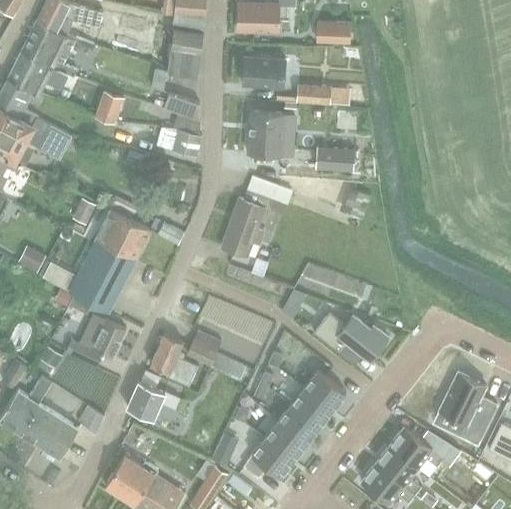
[(0,10),(13,18),(22,0),(0,0),(0,1),(0,10)]
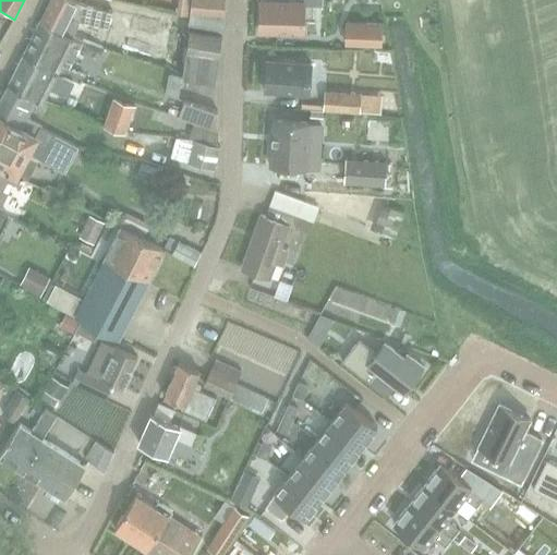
[(109,28),(112,14),(75,4),(67,0),(51,0),(40,24),(71,39),(79,24),(108,31),(109,28)]
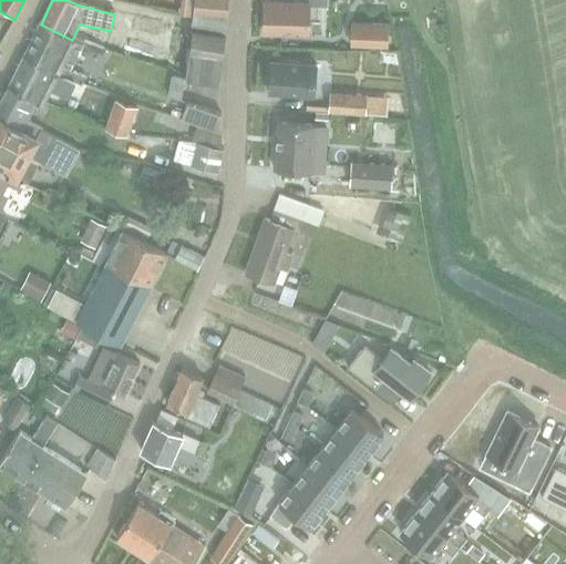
[(182,0),(181,11),(193,13),(195,0),(182,0)]
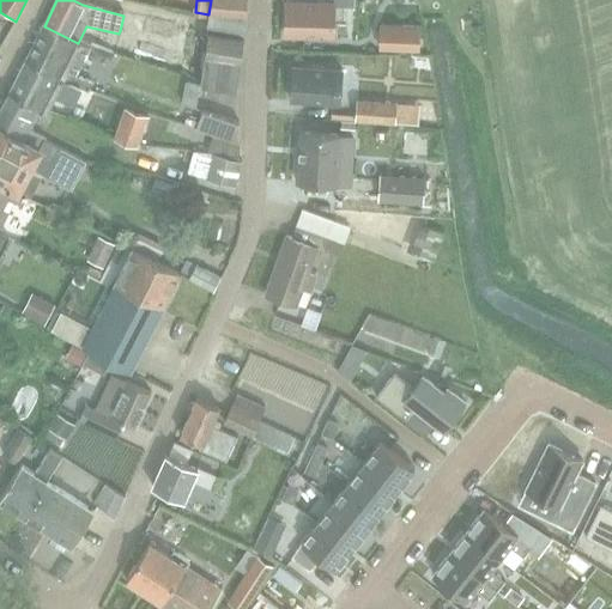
[(248,0),(211,0),(208,14),(208,17),(207,29),(244,35),(248,0)]
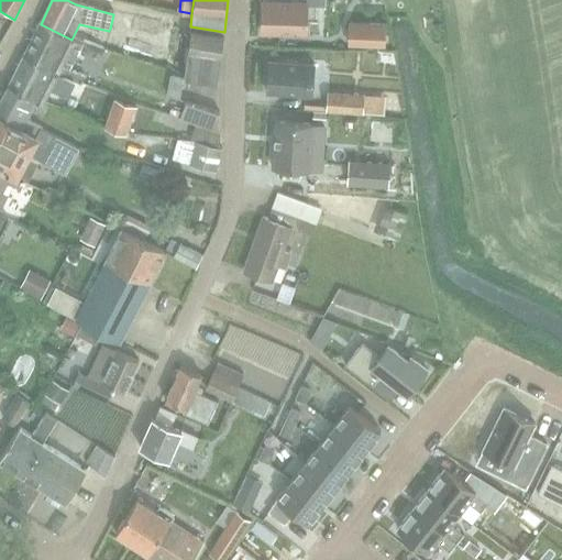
[(263,2),(263,35),(307,36),(308,3),(263,2)]
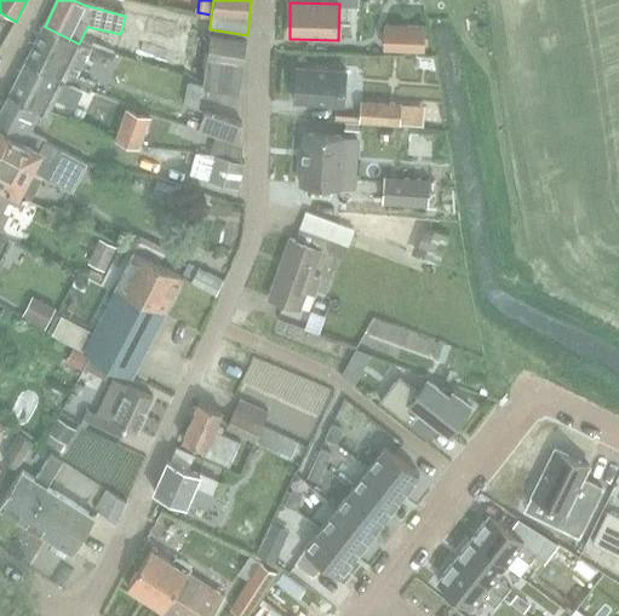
[(107,53),(92,47),(90,52),(78,45),(79,44),(45,27),(27,64),(82,91),(90,93),(92,87),(75,80),(89,55),(112,63),(114,57),(107,53)]
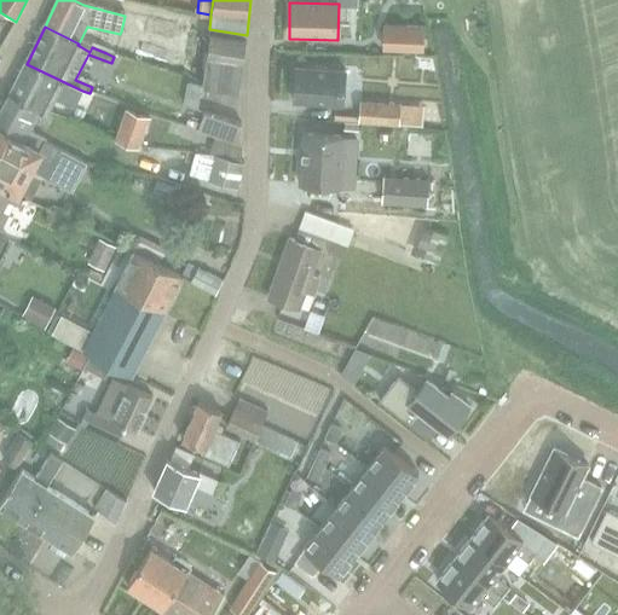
[(114,57),(115,54),(120,57),(126,34),(121,32),(120,34),(87,27),(79,44),(78,45),(90,52),(92,47),(107,53),(114,57)]
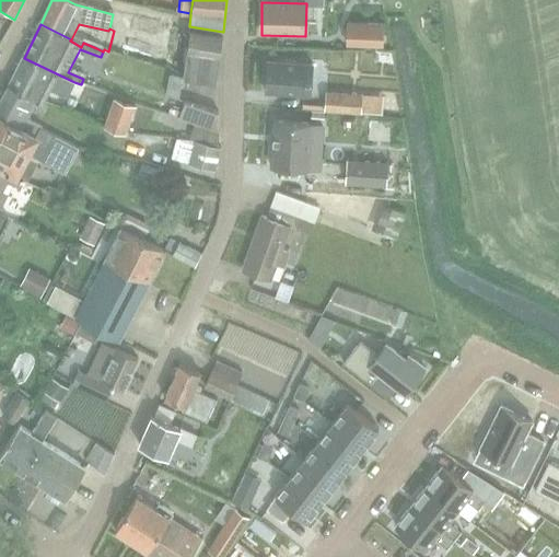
[(348,24),(348,46),(383,47),(383,25),(348,24)]
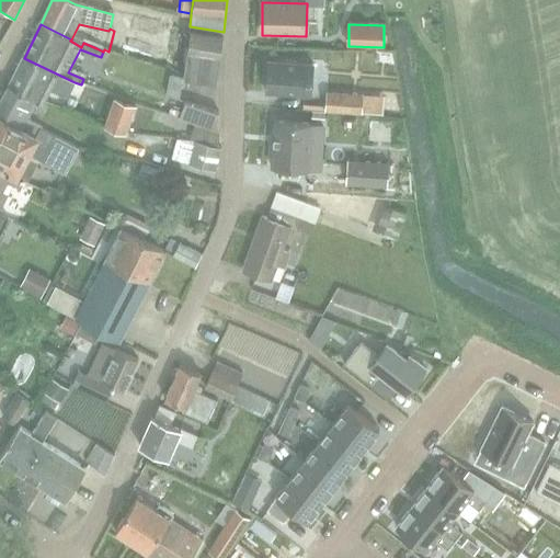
[(217,86),(223,40),(190,35),(184,80),(217,86)]
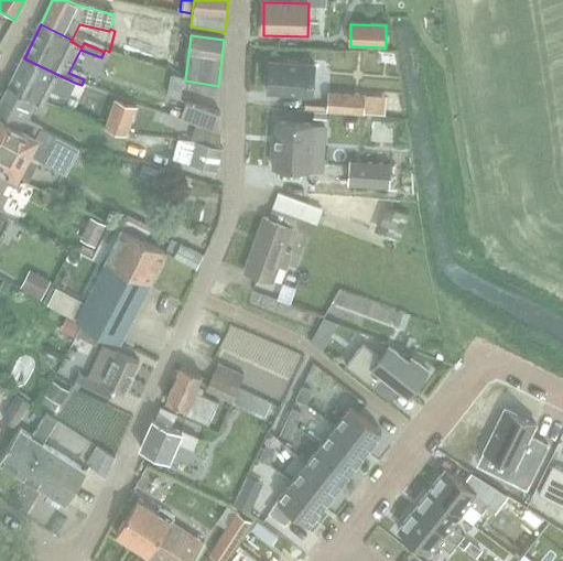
[(75,83),(24,58),(9,87),(38,103),(41,97),(46,99),(52,88),(67,96),(74,83),(82,86),(82,85),(75,83)]
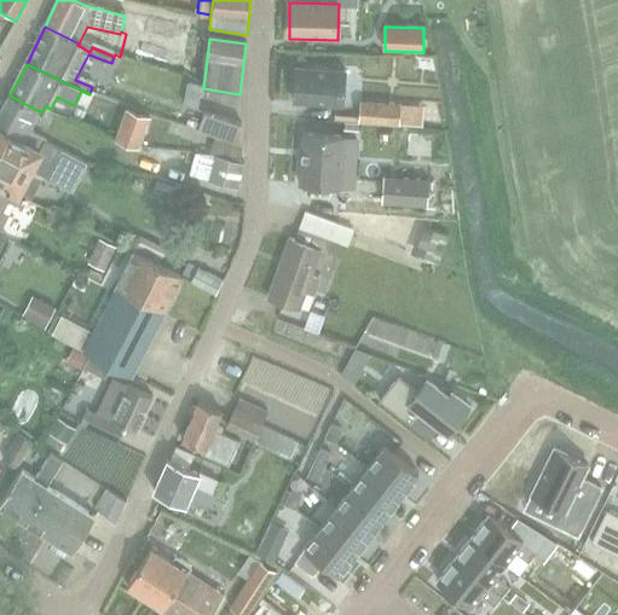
[(298,68),(294,104),(344,108),(346,71),(298,68)]
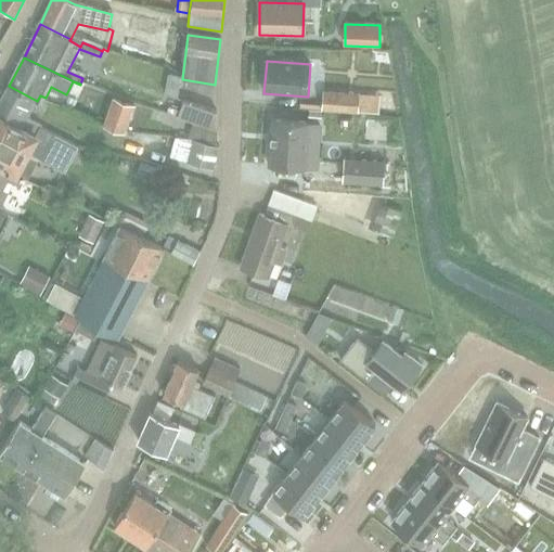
[(44,99),(46,98),(40,95),(37,101),(9,86),(0,102),(0,117),(36,137),(40,128),(42,126),(28,119),(40,97),(44,99)]
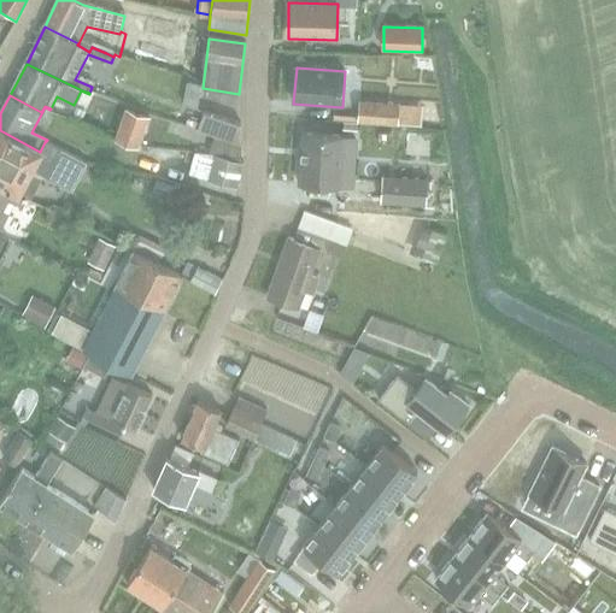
[(361,102),(359,123),(398,125),(399,106),(361,102)]
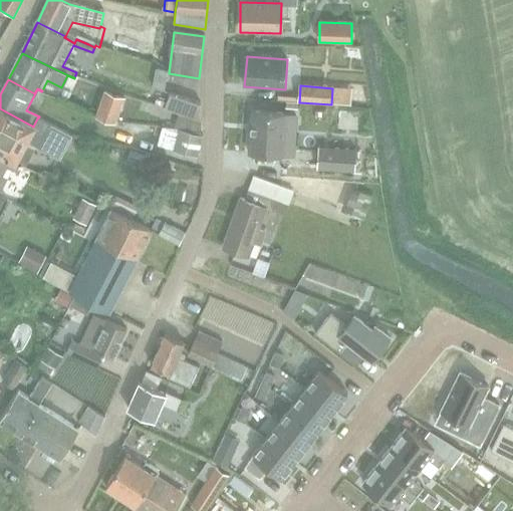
[(116,122),(124,98),(104,92),(96,115),(116,122)]
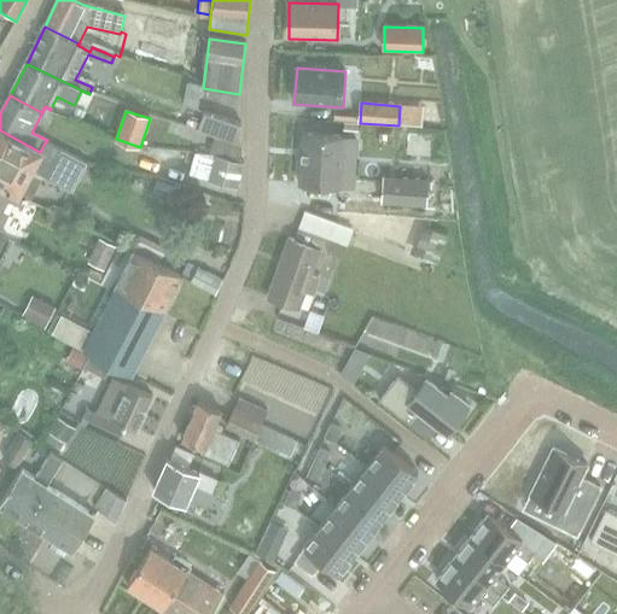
[(240,145),(239,126),(203,113),(196,130),(214,138),(214,136),(240,145)]
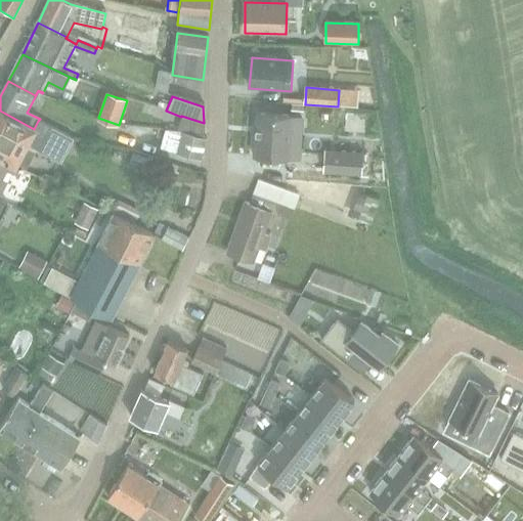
[(34,129),(0,111),(0,156),(15,165),(16,163),(27,168),(34,154),(25,148),(27,144),(32,134),(66,153),(73,140),(38,121),(34,129)]
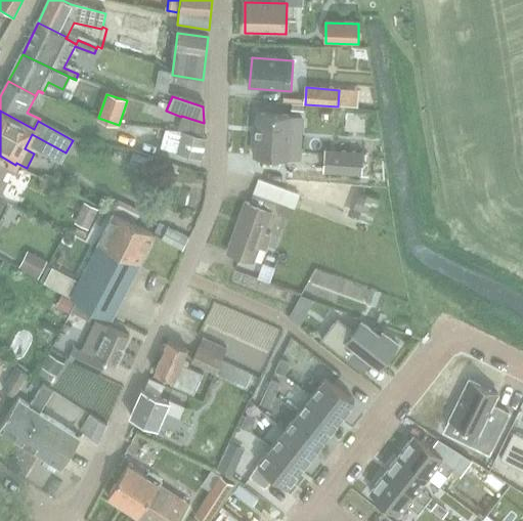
[(257,115),(254,158),(289,160),(291,131),(301,132),(302,119),(292,118),(292,117),(257,115)]
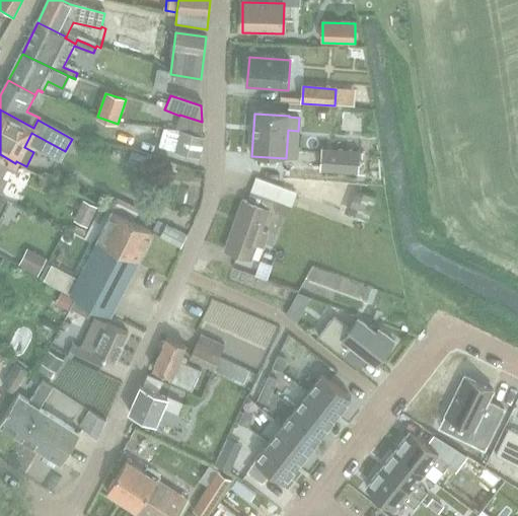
[(202,137),(202,122),(179,115),(179,116),(174,131),(181,132),(202,137)]
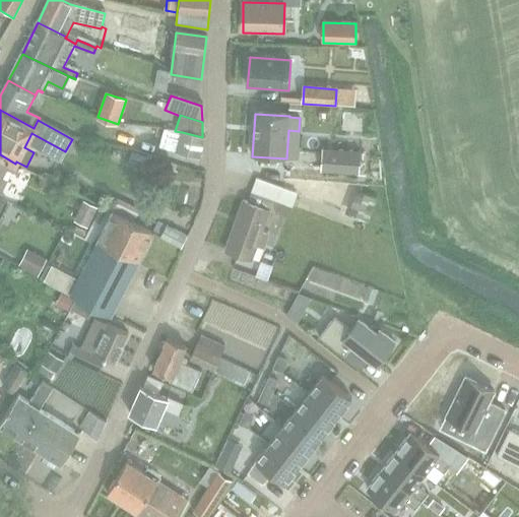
[(330,115),(330,134),(366,133),(366,115),(330,115)]
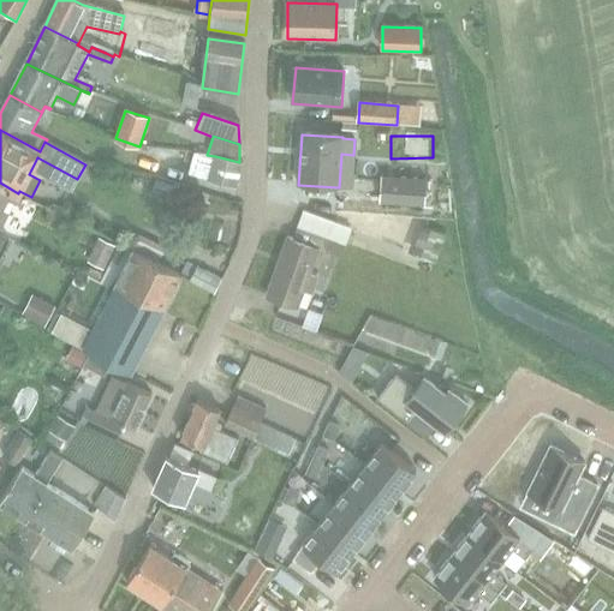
[(239,165),(239,162),(215,156),(207,155),(194,154),(188,175),(234,190),(240,165),(239,165)]
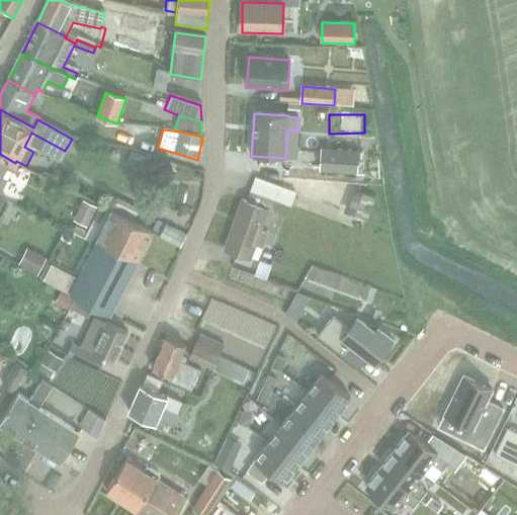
[(357,173),(358,152),(322,149),(321,171),(357,173)]
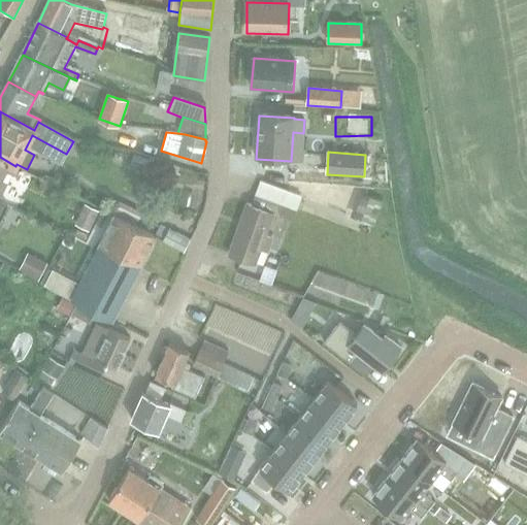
[(15,176),(19,171),(0,161),(0,197),(11,175),(15,176)]
